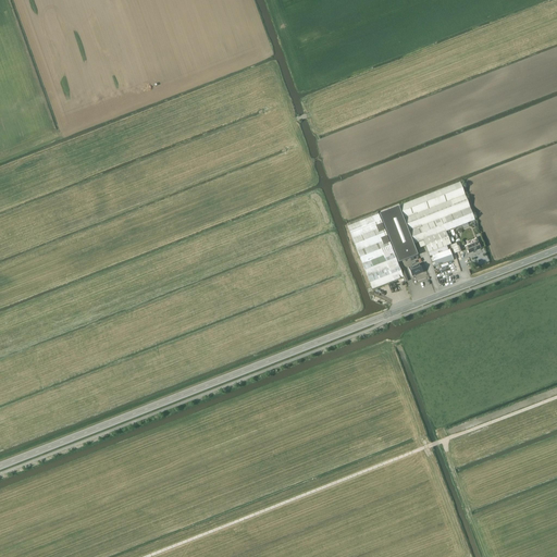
[(409,202),(424,240),(446,232),(475,220),(460,182),(409,202)]
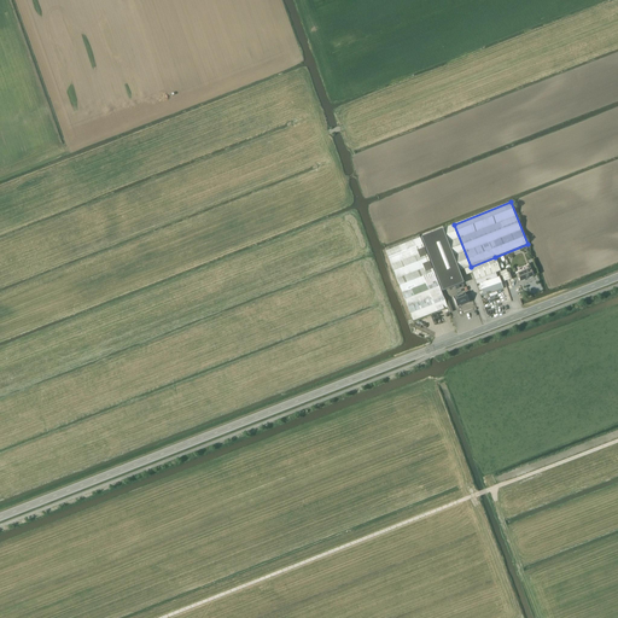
[(427,235),(449,291),(462,285),(458,275),(471,270),(453,225),(427,235)]
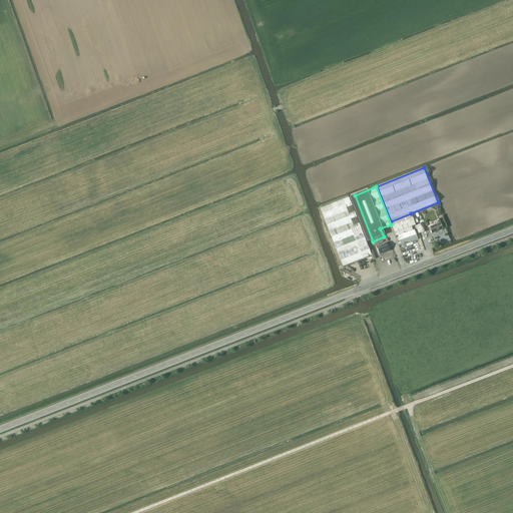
[(320,208),(343,267),(372,255),(349,197),(320,208)]
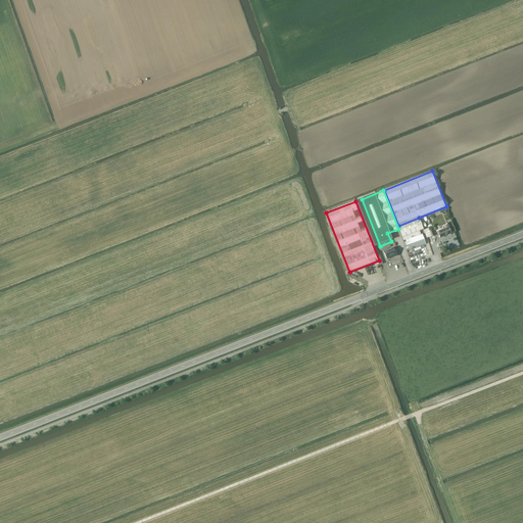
[(423,229),(419,218),(398,226),(402,237),(423,229)]
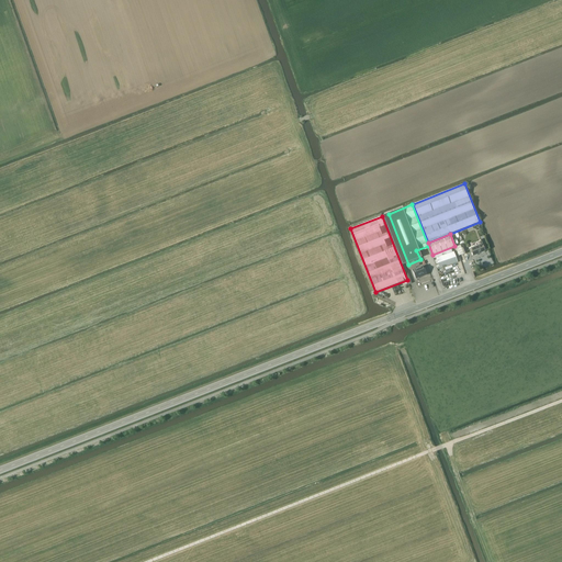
[(473,256),(485,251),(482,245),(471,249),(473,256)]
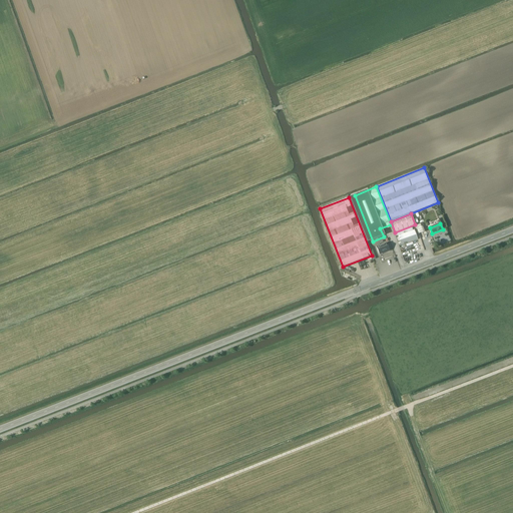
[(398,235),(401,243),(402,245),(418,239),(415,229),(398,235)]
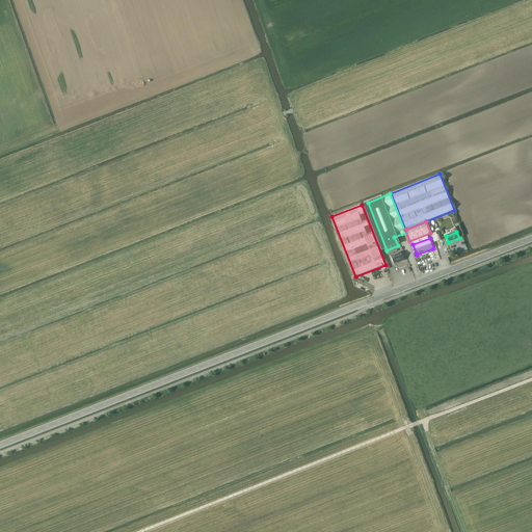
[(394,264),(397,263),(397,262),(403,259),(401,253),(391,257),(394,264)]
